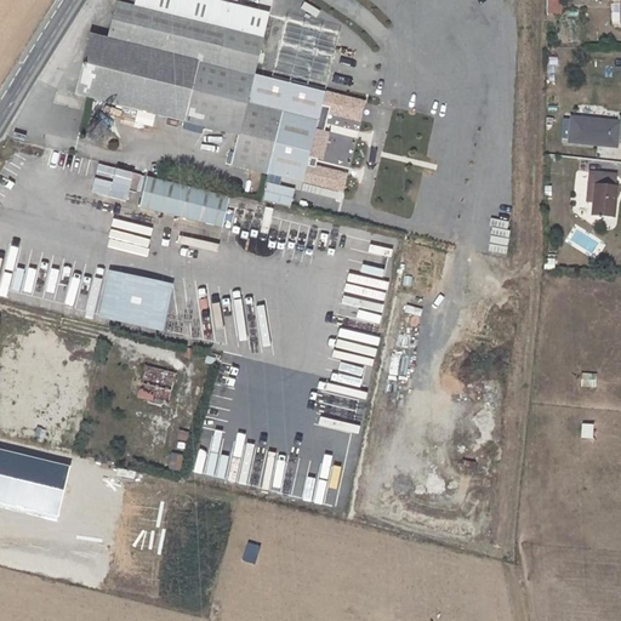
[(91,35),(75,95),(239,136),(232,165),(268,175),(284,113),(248,104),(251,87),(267,91),(269,81),(254,78),(269,15),(209,0),(136,0),(135,6),(120,4),(118,3),(108,39),(91,35)]
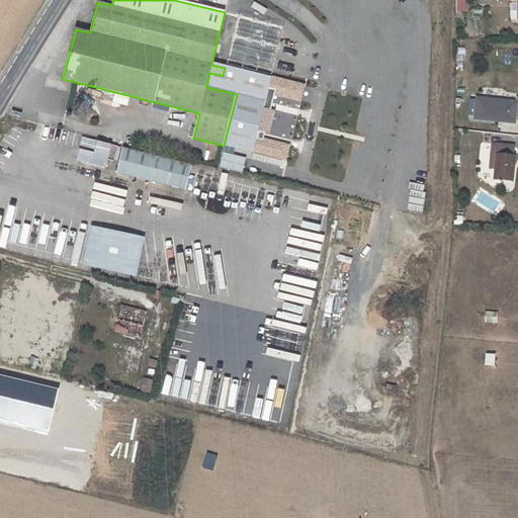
[(214,54),(213,60),(229,64),(231,57),(214,54)]
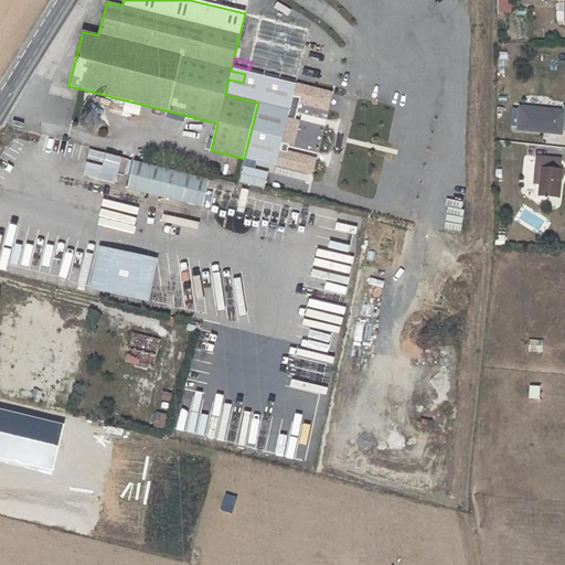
[(322,74),(324,66),(301,61),(300,68),(322,74)]
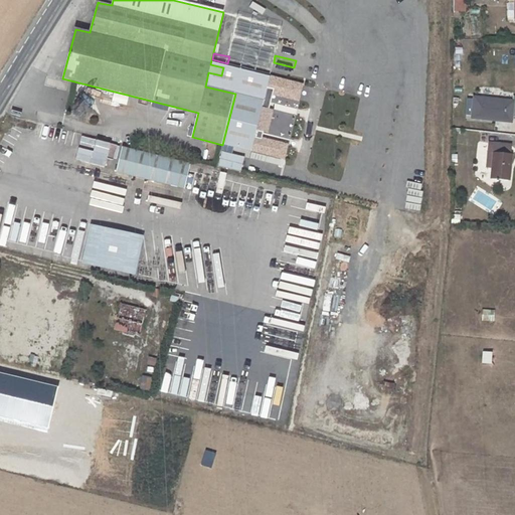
[(238,59),(237,64),(269,71),(270,66),(238,59)]
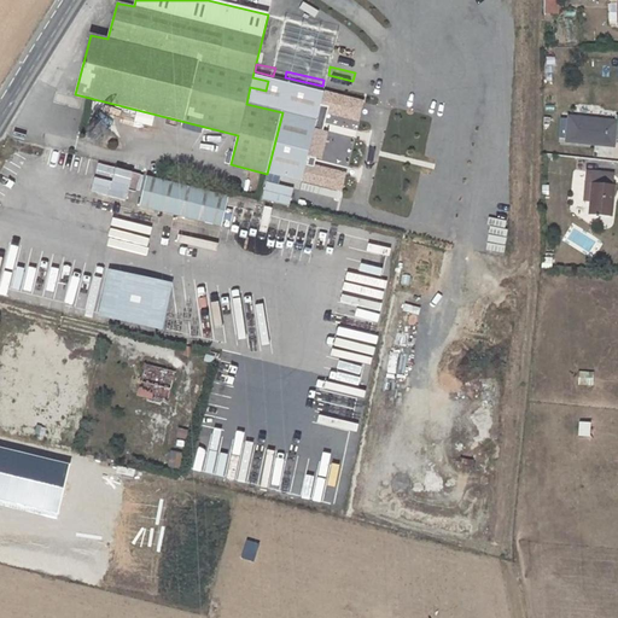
[(617,116),(616,121),(569,117),(566,141),(613,145),(614,139),(617,139),(617,116)]
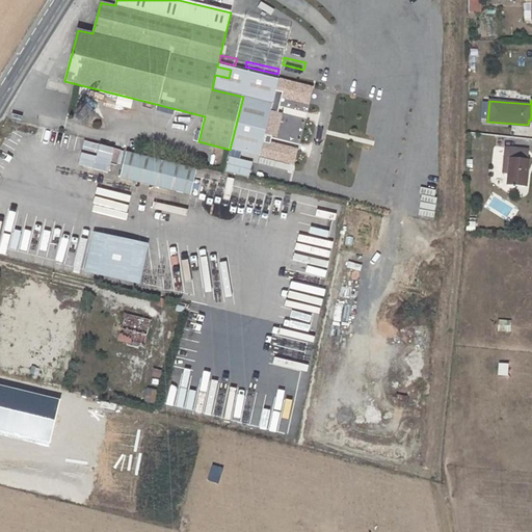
[(129,141),(123,166),(175,180),(181,154),(129,141)]
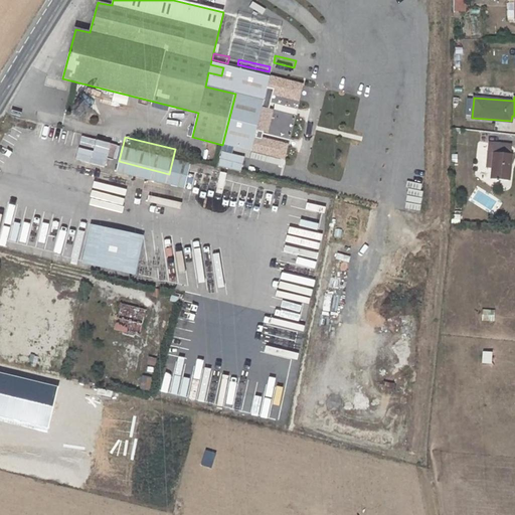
[(494,156),(494,165),(492,179),(509,180),(511,154),(510,154),(511,145),(490,143),(489,155),(494,156)]
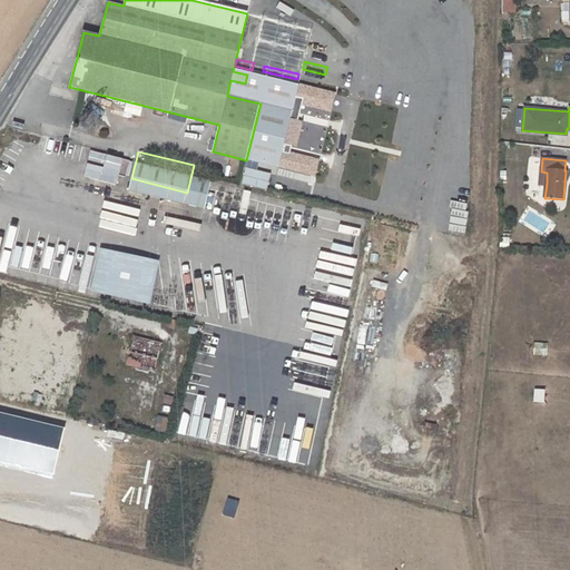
[(194,165),(187,193),(207,197),(214,169),(194,165)]
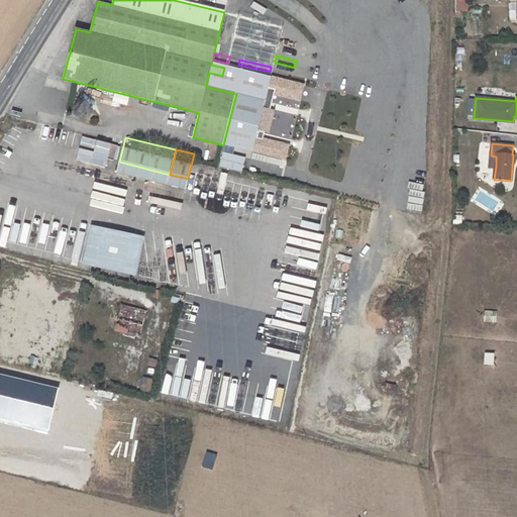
[(491,156),(489,156),(488,165),(496,166),(496,157),(491,156)]
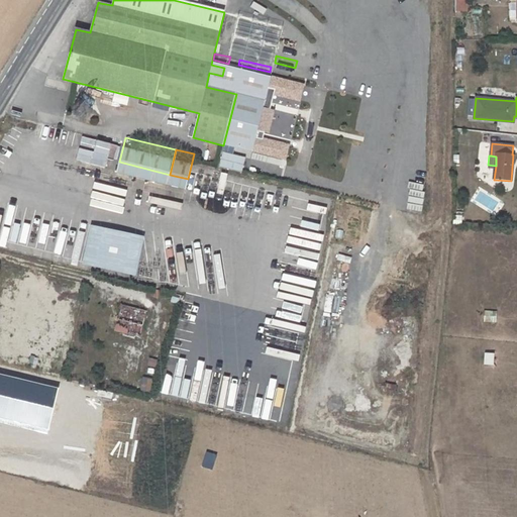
[(143,259),(147,236),(87,225),(85,239),(80,238),(76,264),(133,275),(136,256),(143,259)]
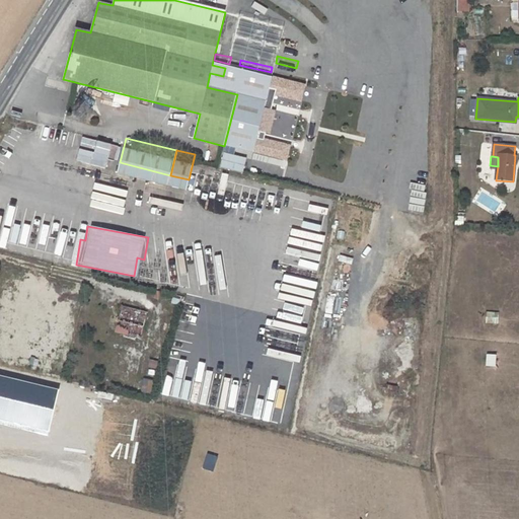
[(126,308),(123,320),(131,322),(134,310),(126,308)]
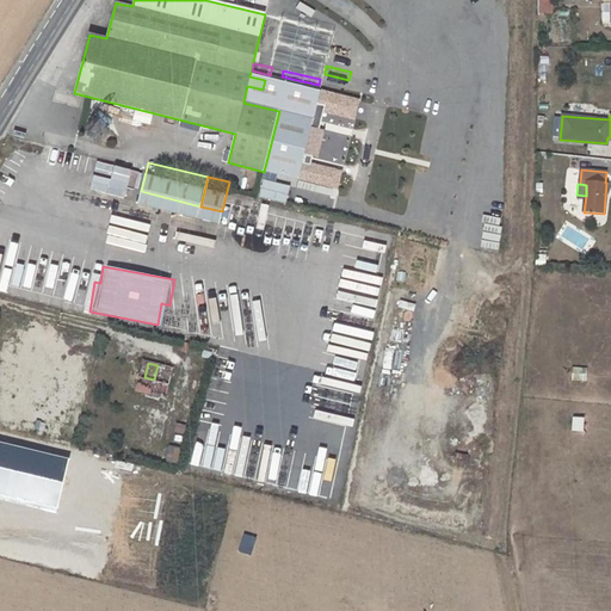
[(585,381),(585,368),(571,366),(571,381),(585,381)]
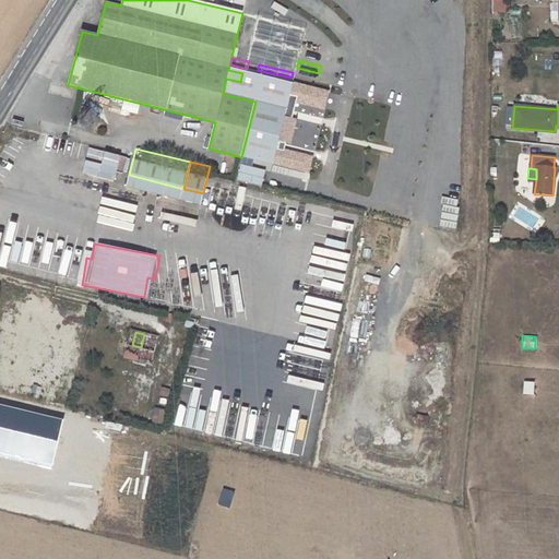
[(521,394),(531,395),(532,381),(521,381),(521,394)]
